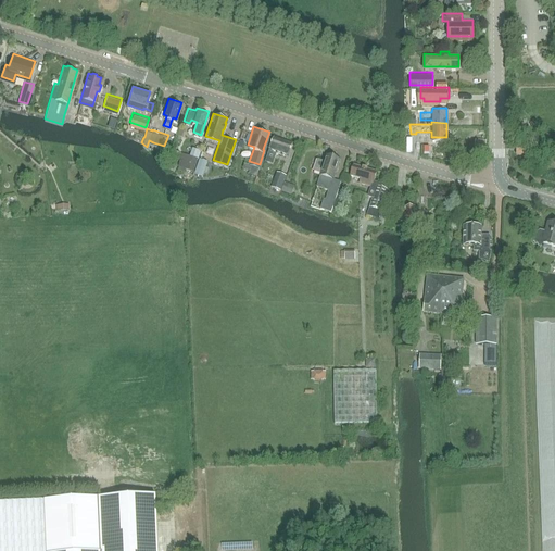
[(268,146),(265,157),(272,160),(276,149),(287,152),(292,139),(273,133),(268,147),(268,146)]
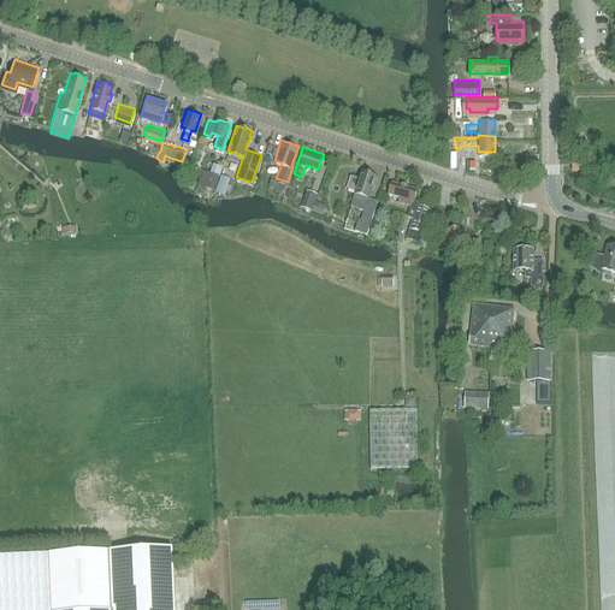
[(537,150),(525,149),(525,161),(536,163),(537,150)]
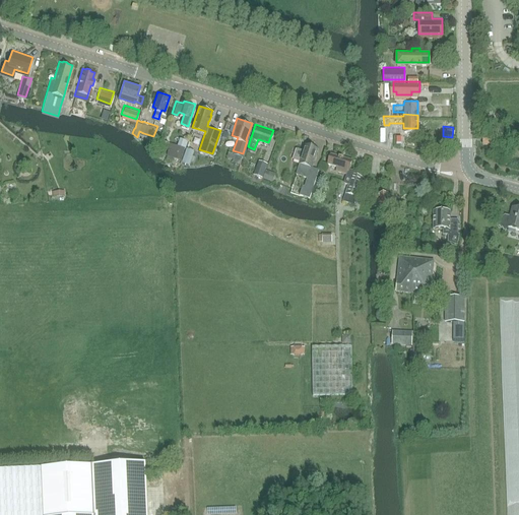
[(176,142),(176,143),(169,141),(166,151),(173,153),(181,156),(184,144),(176,142)]
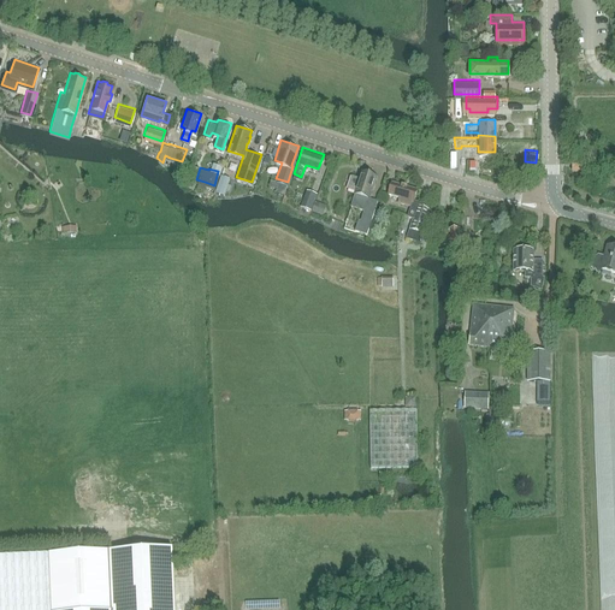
[(361,167),(359,175),(350,172),(347,185),(354,187),(354,189),(349,202),(362,207),(360,217),(358,215),(354,226),(366,231),(372,209),(377,197),(368,195),(368,194),(376,172),(361,167)]
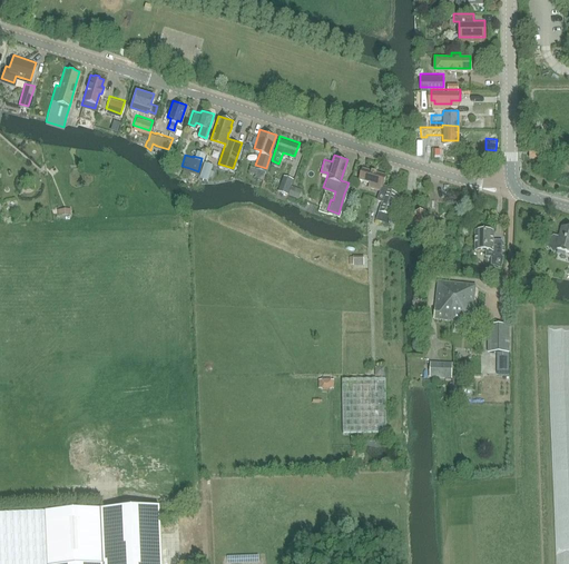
[(212,161),(204,158),(199,172),(207,175),(212,161)]
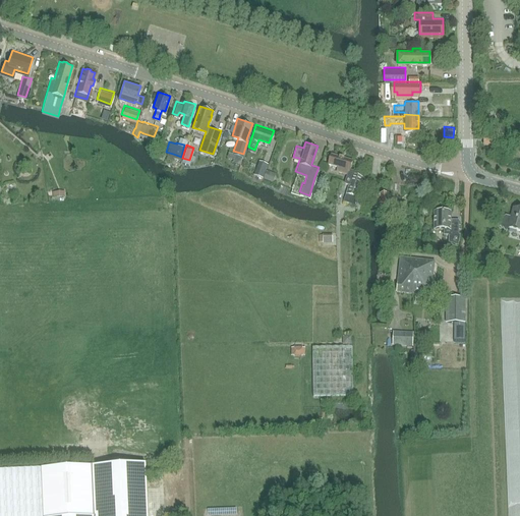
[(349,166),(352,157),(330,151),(328,160),(337,163),(336,167),(347,171),(349,166)]
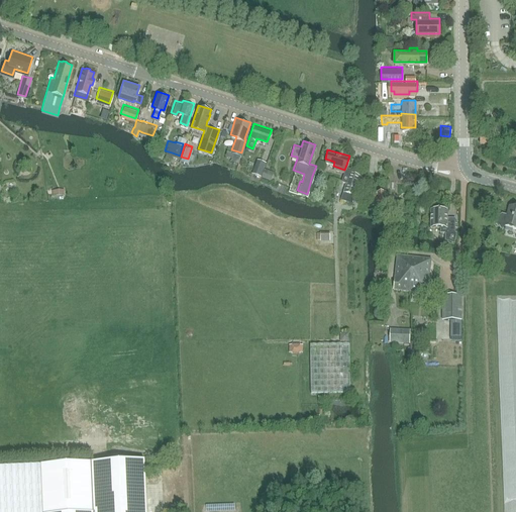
[(250,171),(260,175),(265,160),(255,157),(250,171)]
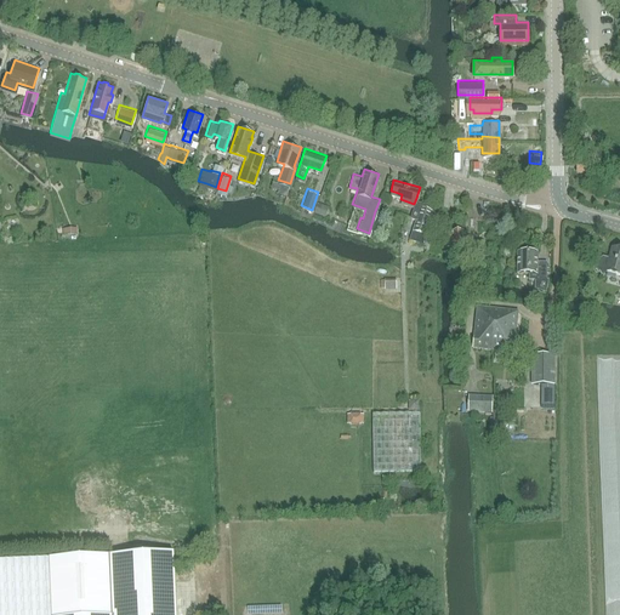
[(328,203),(317,198),(313,209),(324,214),(328,203)]
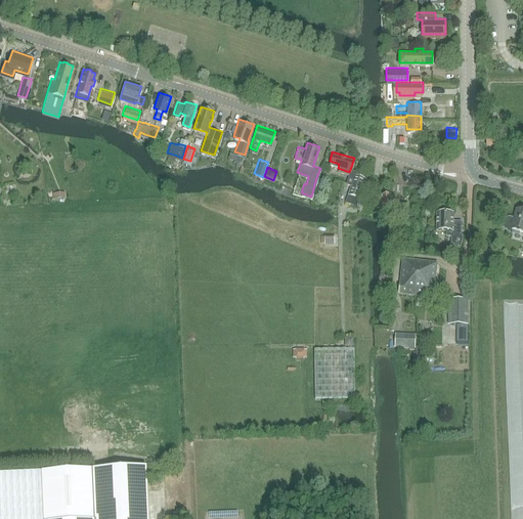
[(349,172),(346,180),(351,182),(345,199),(357,203),(360,195),(363,196),(368,179),(363,178),(364,174),(356,172),(357,169),(351,167),(349,172)]
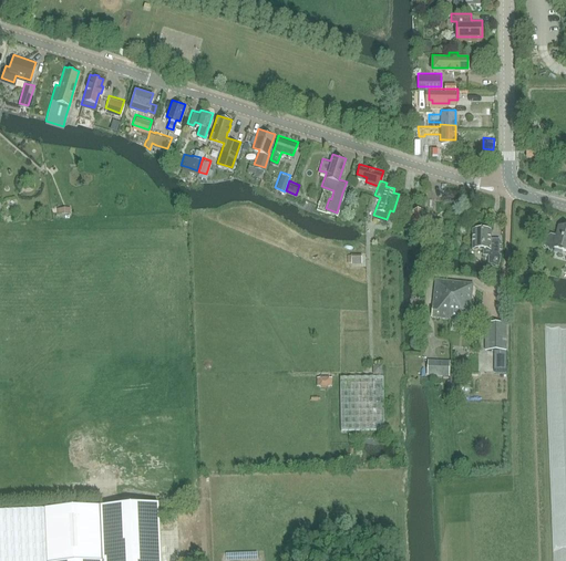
[(421,206),(412,207),(413,222),(423,222),(421,206)]
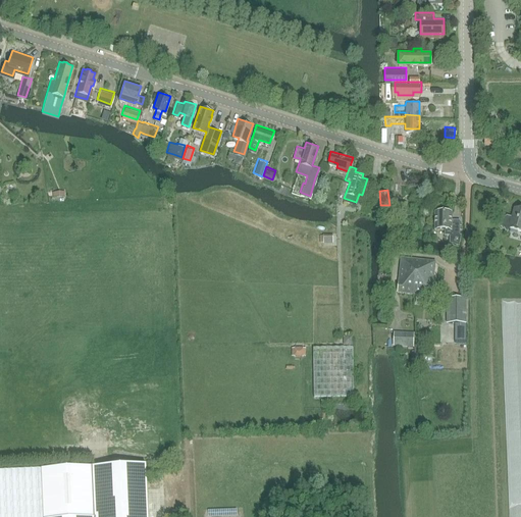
[(520,207),(514,205),(512,214),(506,212),(498,217),(505,228),(510,225),(520,228),(520,207)]
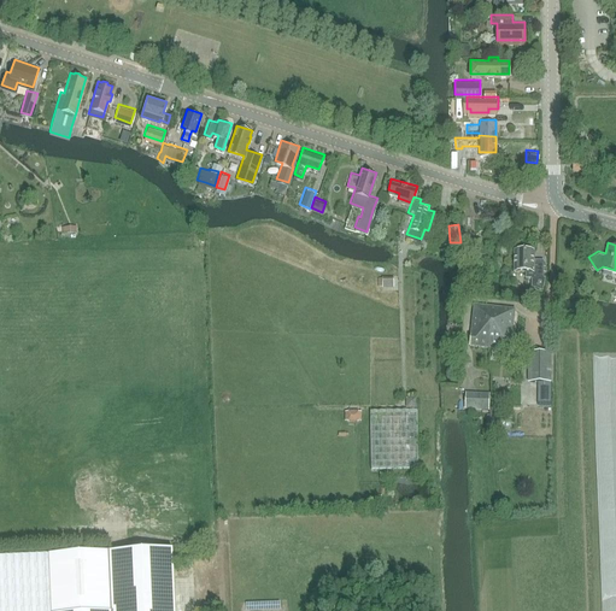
[(543,257),(533,256),(533,246),(514,246),(514,266),(524,268),(524,274),(531,274),(531,283),(541,286),(544,274),(541,274),(543,257)]
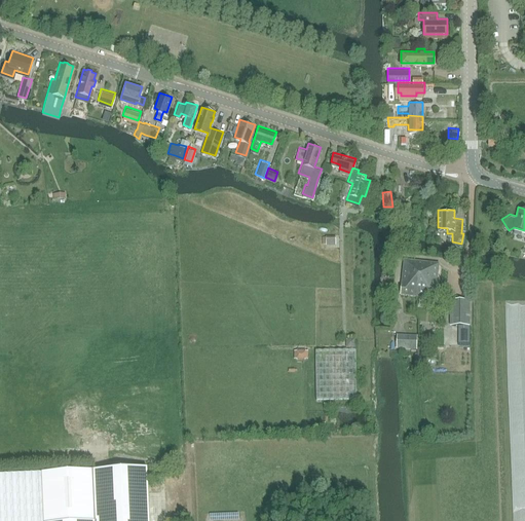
[(417,292),(420,258),(404,256),(400,291),(417,292)]
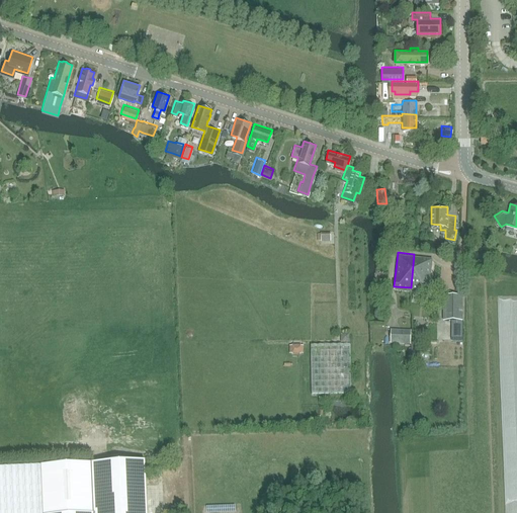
[(431,256),(414,254),(411,287),(427,289),(431,256)]
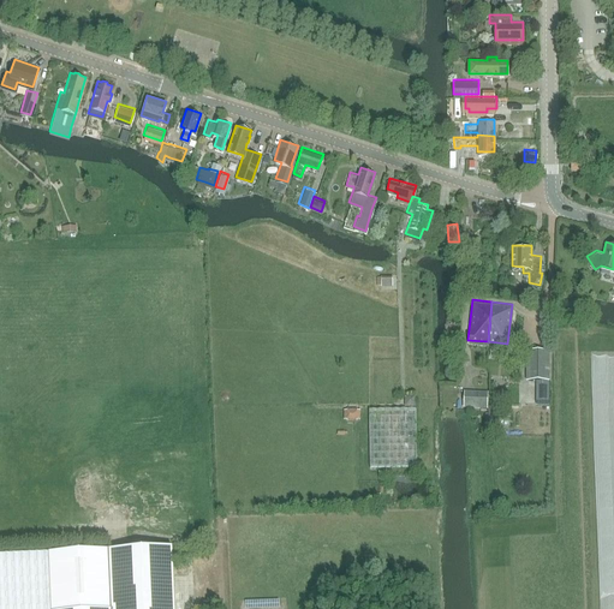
[(548,377),(548,347),(528,347),(528,376),(548,377)]
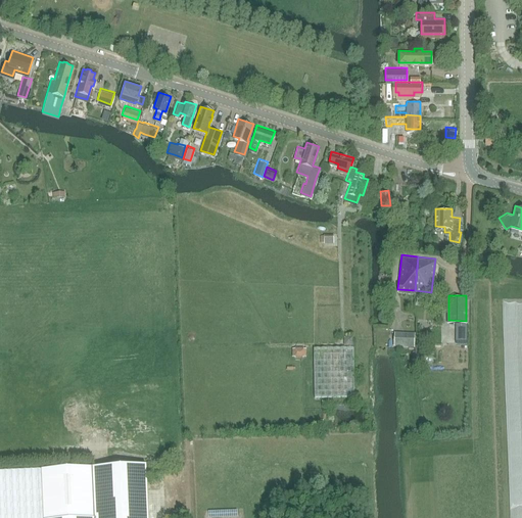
[(414,344),(414,330),(393,330),(393,343),(414,344)]
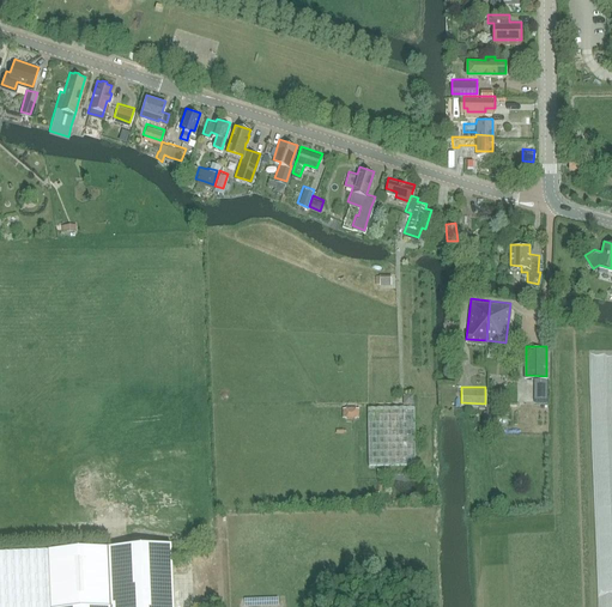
[(413,404),(367,405),(368,462),(414,461),(413,404)]
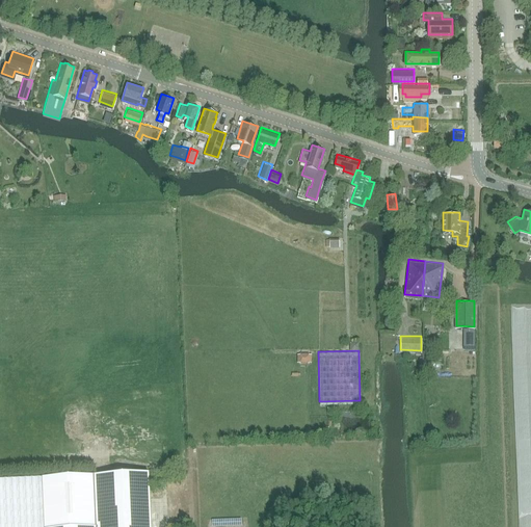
[(94,472),(0,476),(0,526),(150,526),(148,470),(94,472)]
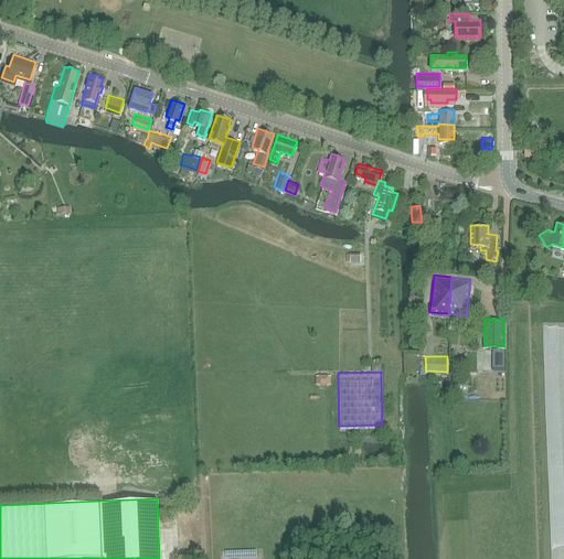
All buildings are outlined.
